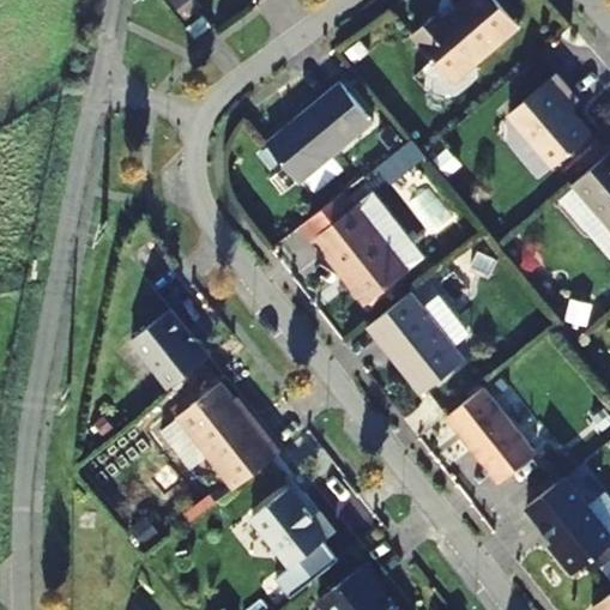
[(517,30),(490,0),(469,0),(435,29),(429,22),(410,38),(450,88),(517,30)]
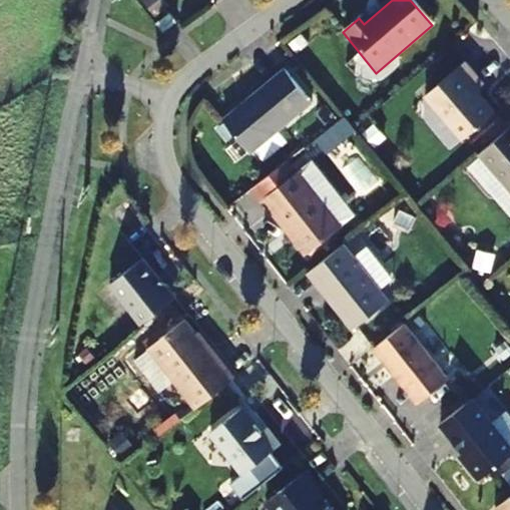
[(173,24),(167,15),(153,25),(160,34),(173,24)]
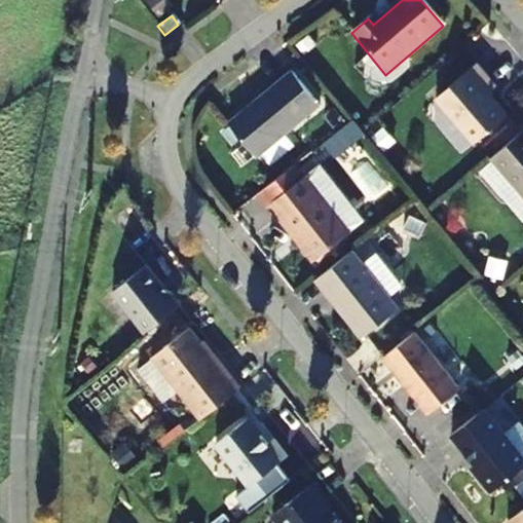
[(492,88),(474,67),(433,102),(472,146),(505,118),(485,96),(492,88)]
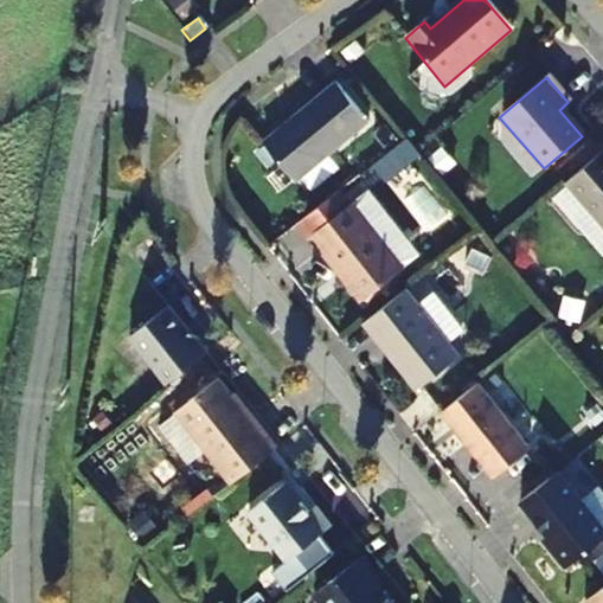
[(366,123),(334,83),(299,111),(301,114),(282,130),(280,127),(261,143),(293,184),(366,123)]
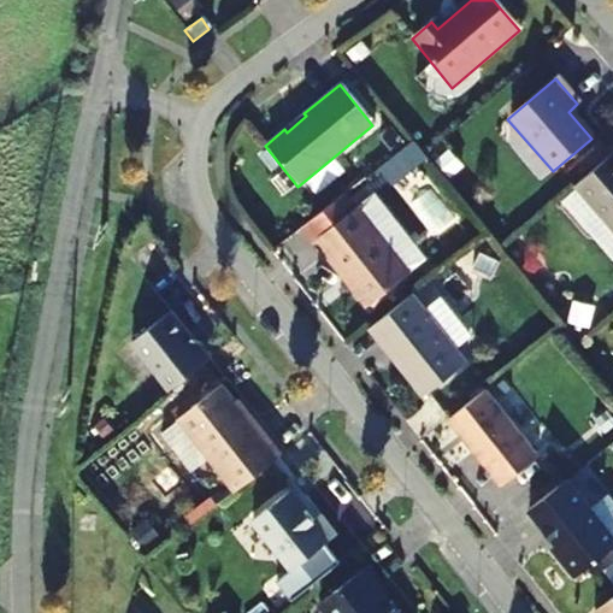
[(612,154),(572,188),(612,235),(612,154)]
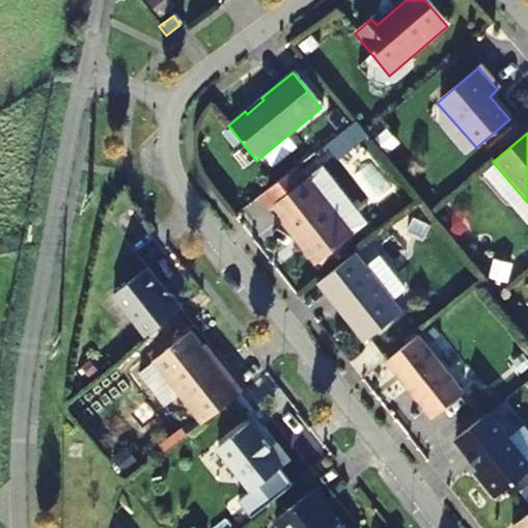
[(351,238),(306,181),(269,209),(295,242),(296,241),(299,242),(303,247),(302,250),(301,250),(314,267),(351,238)]
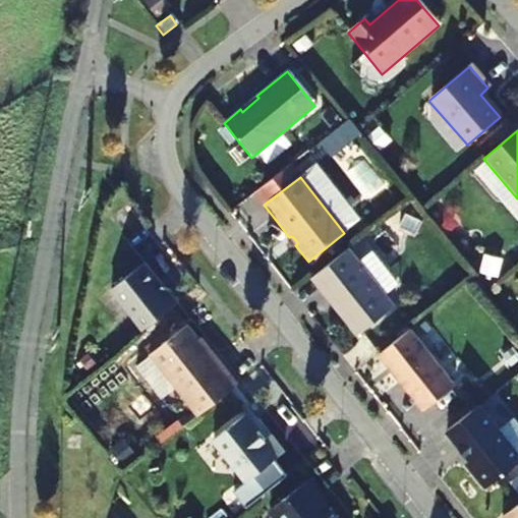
[(392,308),(346,250),(309,279),(355,337),(392,308)]
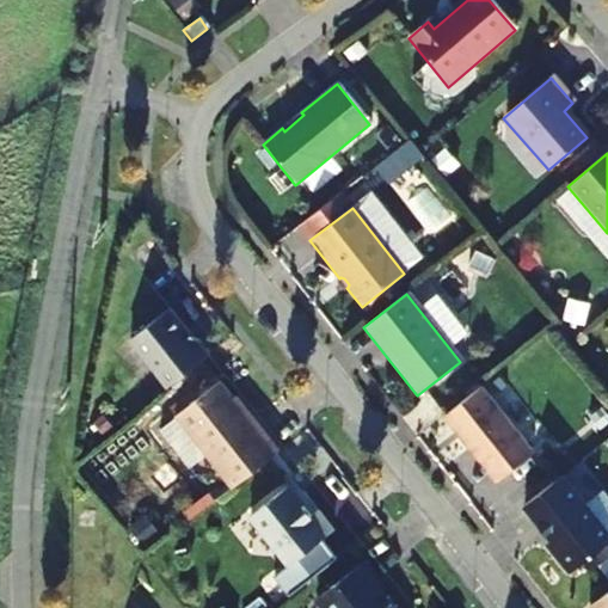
[(165,390),(208,356),(195,341),(192,343),(167,311),(128,342),(165,390)]
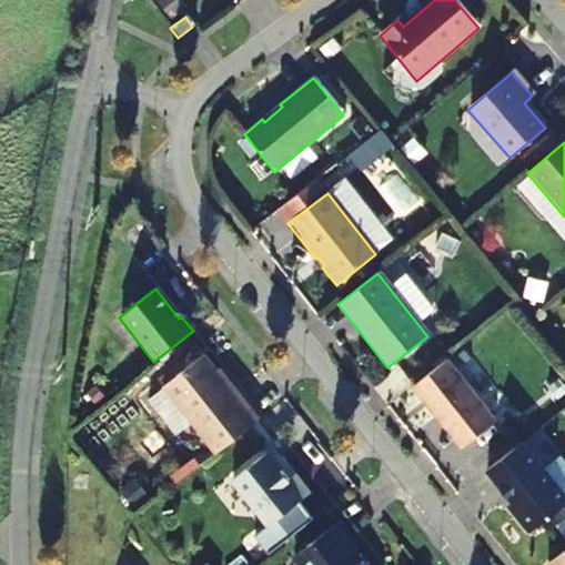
[(231,394),(201,356),(162,389),(214,455),(256,422),(233,392),(231,394)]
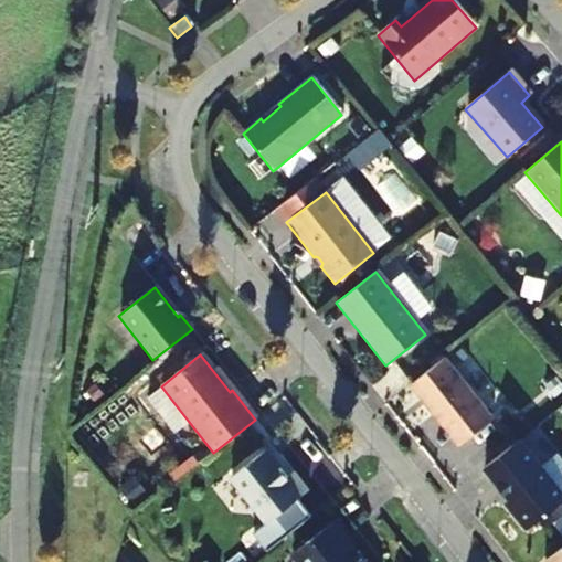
[(490,421),(442,360),(409,386),(457,447),(490,421)]
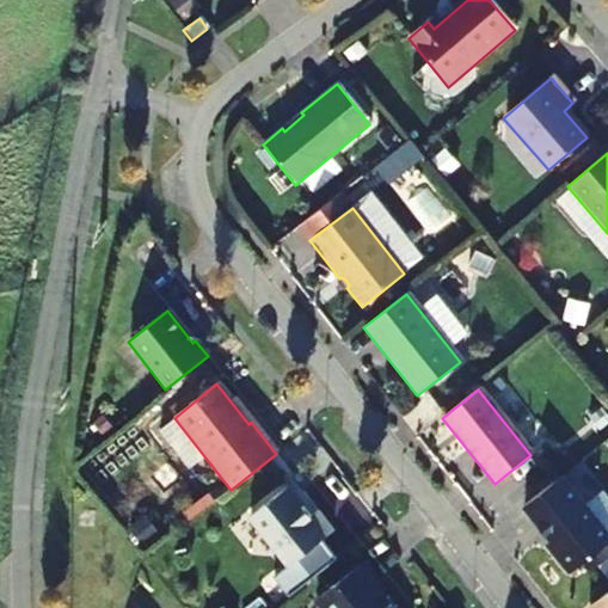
[(607,542),(607,540),(559,478),(521,508),(556,553),(554,562),(562,570),(570,571),(571,572),(607,542)]
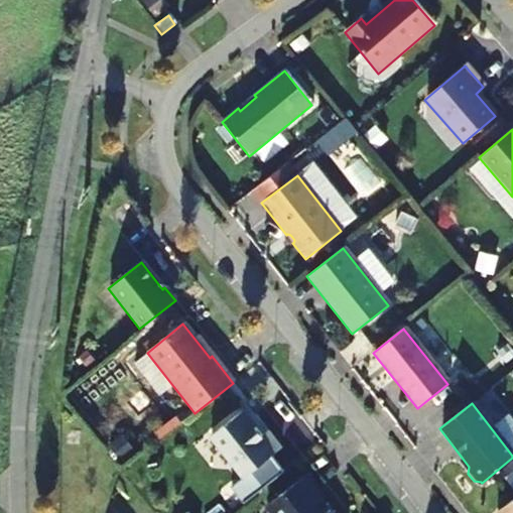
[(261,436),(241,412),(209,437),(241,478),(278,449),(266,432),(261,436)]
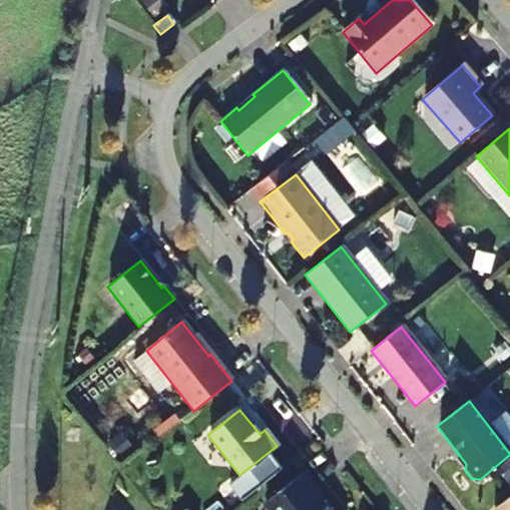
[(315,487),(304,471),(264,503),(269,509),(330,509),(314,488),(315,487)]
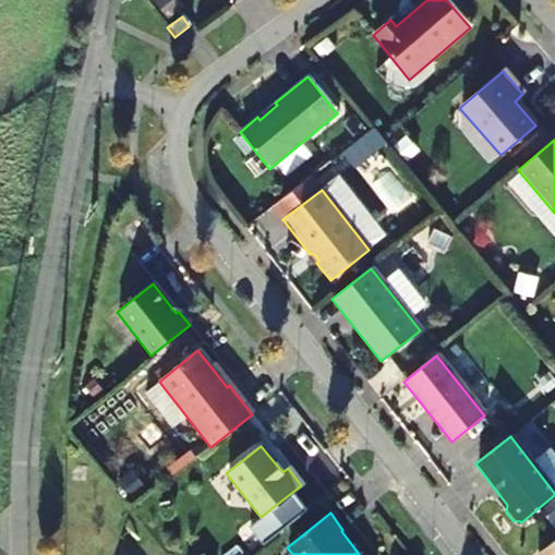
[(554,554),(554,539),(537,554),(554,554)]
